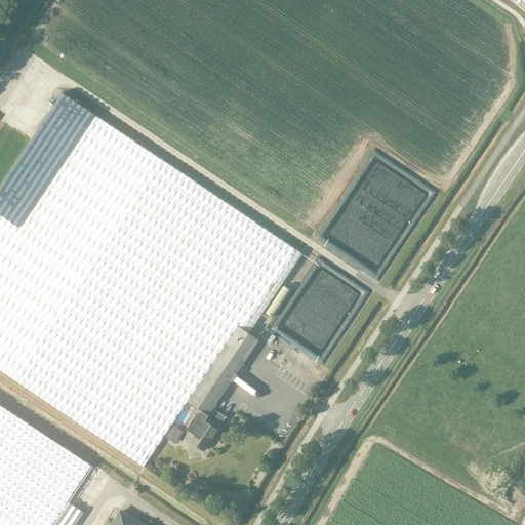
[(301,254),(160,159),(62,93),(0,185),(0,370),(143,467),(187,401),(188,401),(238,326),(248,333),(301,254)]
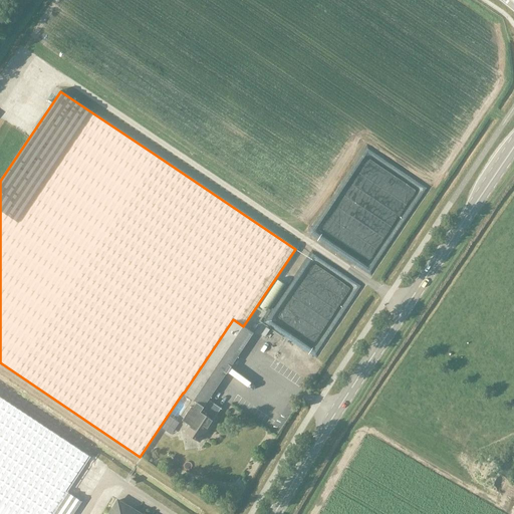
[(278,277),(259,303),(265,308),(284,282),(278,277)]
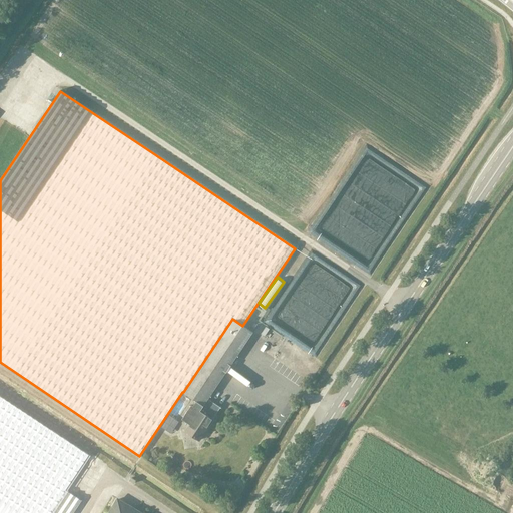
[(252,333),(242,326),(232,319),(183,392),(196,401),(193,406),(191,405),(181,419),(190,425),(185,432),(199,441),(221,408),(207,399),(252,333)]
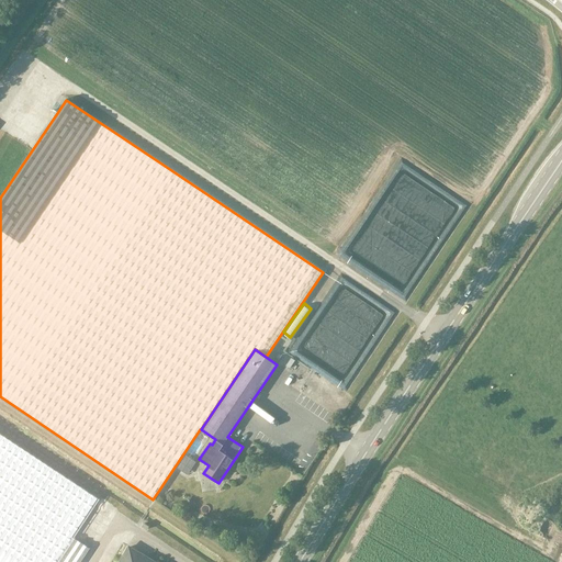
[(284,366),(301,375),(306,368),(290,357),(284,366)]
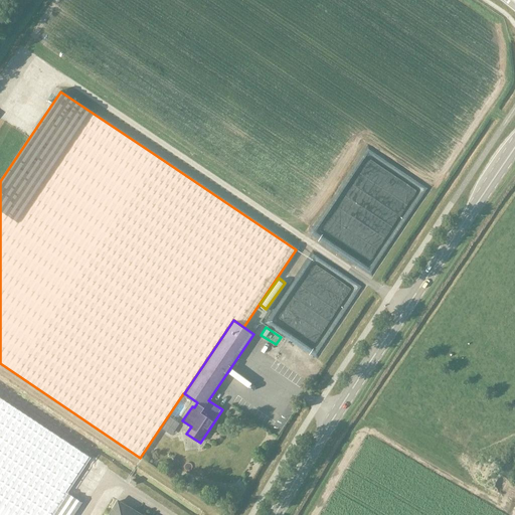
[(73,514),(81,503),(65,492),(90,457),(0,397),(0,514),(73,514)]
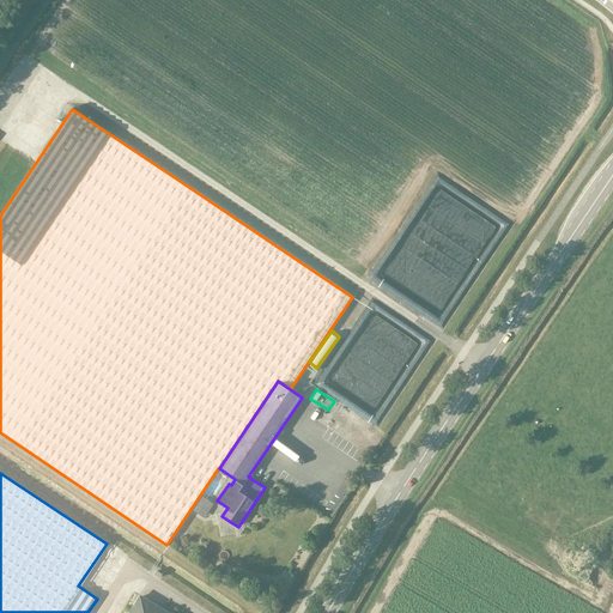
[(168,612),(162,610),(161,611),(138,598),(128,612),(168,612)]
